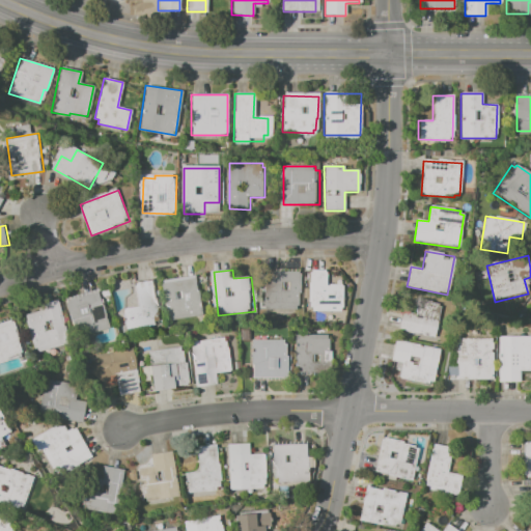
[(266,272),(299,273),(298,309),(264,308),(266,272)]
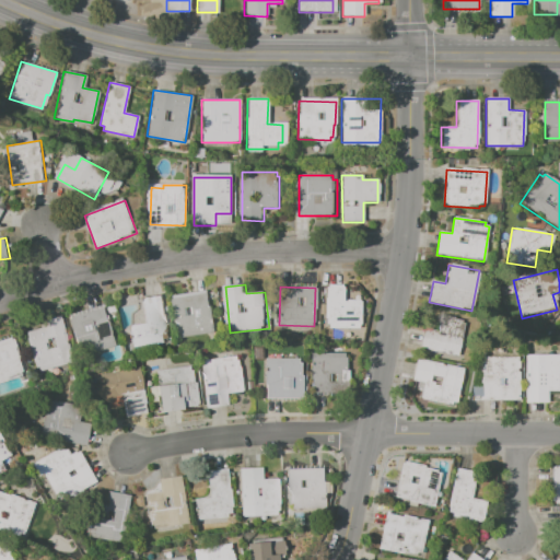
[(325,287),(343,287),(343,302),(360,303),(360,327),(324,326),(325,287)]
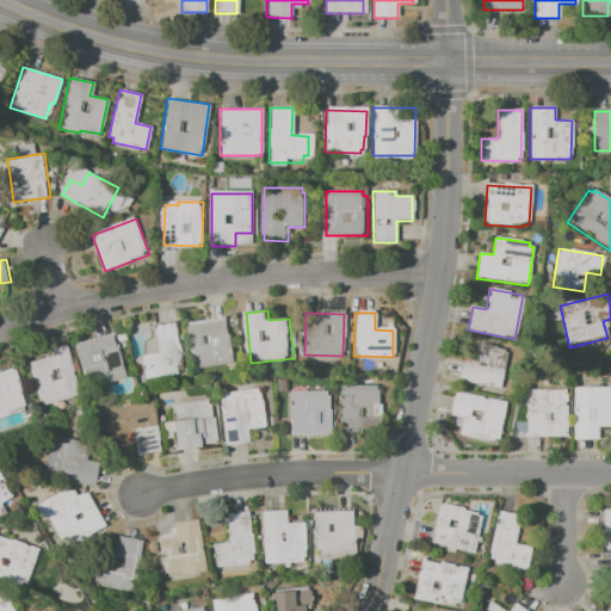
[(189,327),(227,321),(234,364),(199,369),(197,355),(193,356),(189,327)]
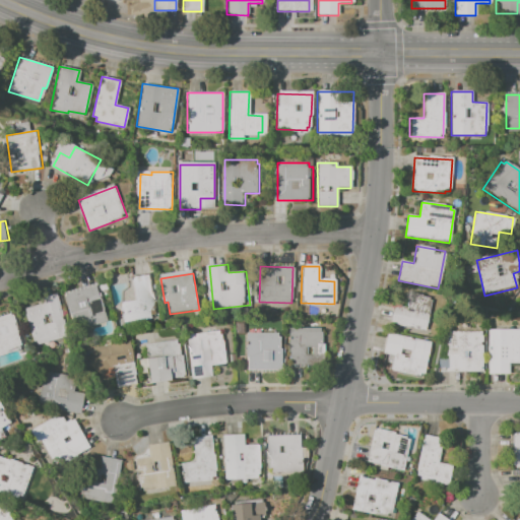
[(133,277),(152,274),(159,315),(125,320),(123,305),(137,302),(133,277)]
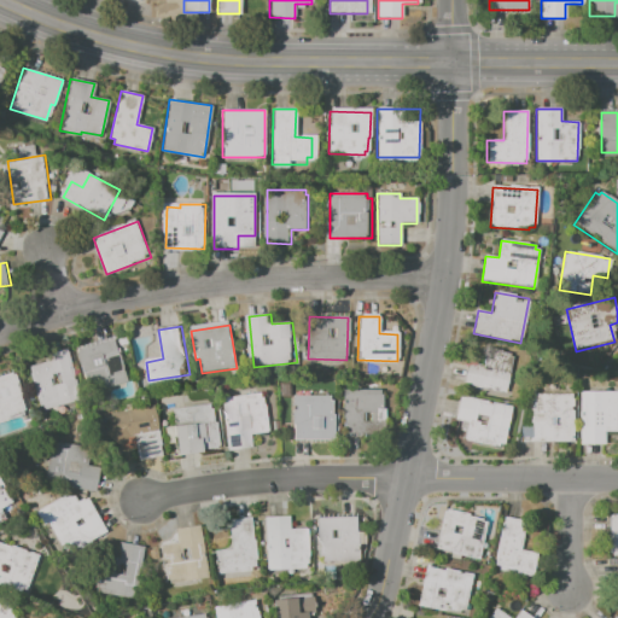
[(80,351),(117,339),(129,379),(92,390),(80,351)]
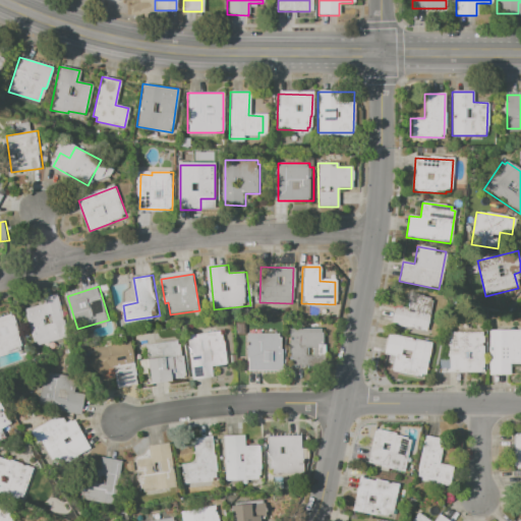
[(27,309),(41,305),(40,301),(60,295),(72,336),(39,346),(27,309)]
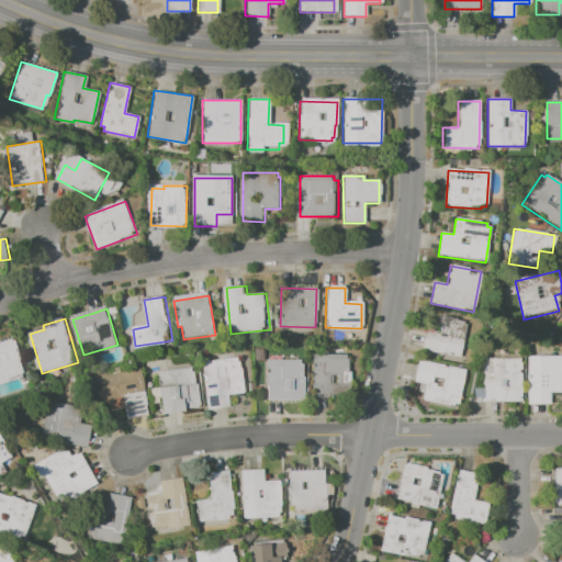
[(425,330),(439,333),(442,318),(467,324),(460,358),(420,350),(425,330)]
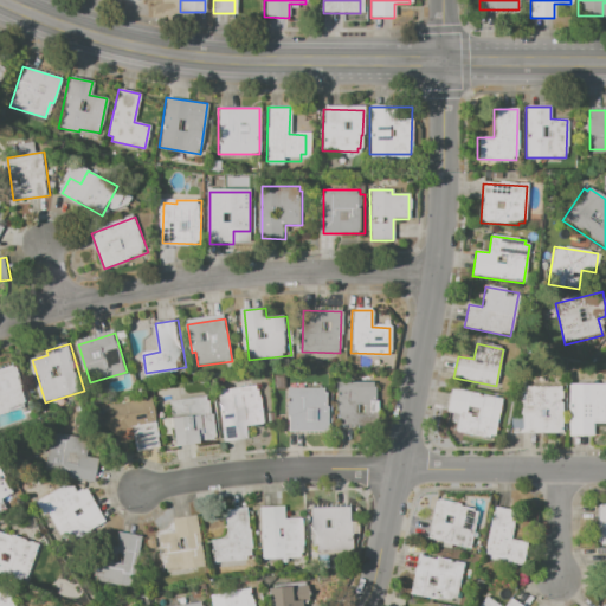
[(0,371),(14,366),(28,407),(0,417),(0,371)]
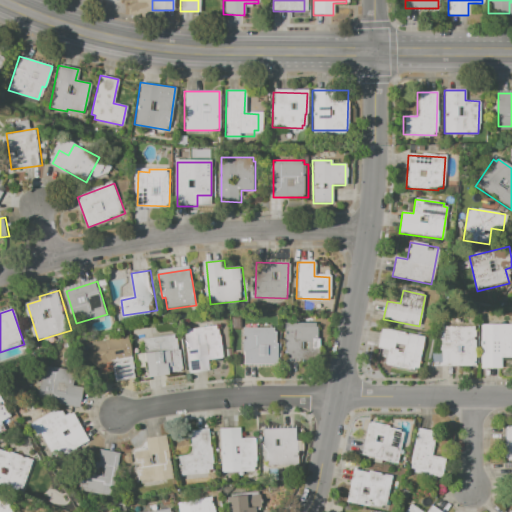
[(478,325),(511,325),(511,357),(500,357),(500,368),(479,369),(478,325)]
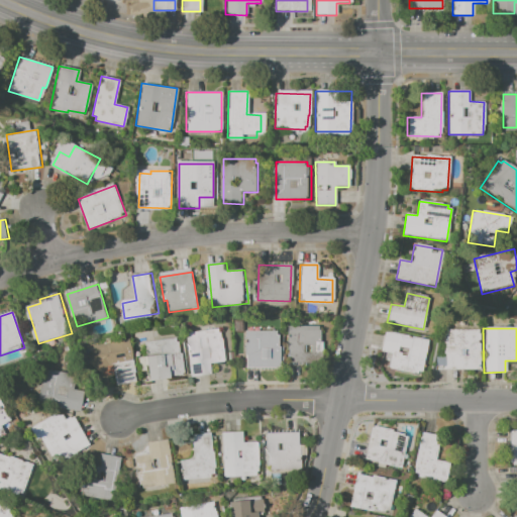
[(444,330),(479,329),(479,368),(445,369),(444,330)]
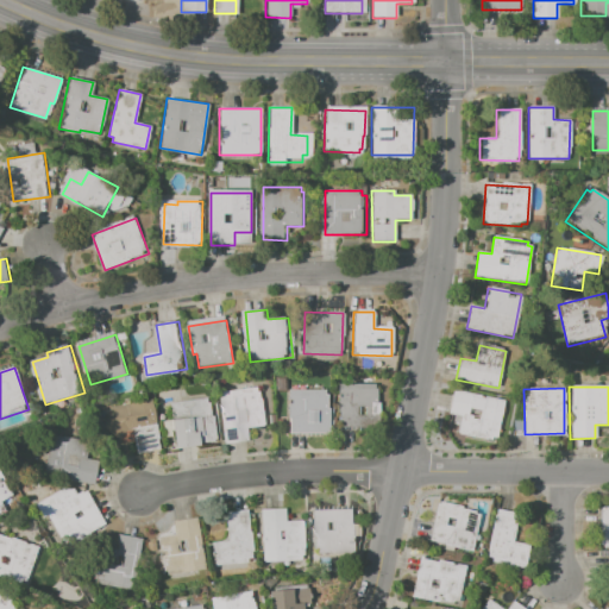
[(253,389),(221,393),(227,444),(248,441),(245,428),(263,426),(259,400),(258,400),(257,393),(255,393),(253,389)]
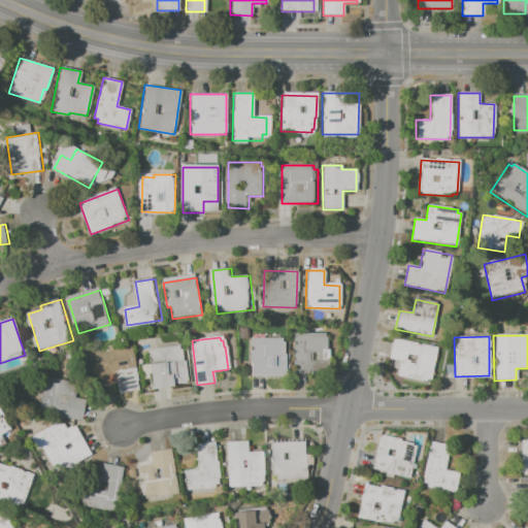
[(294,337),(327,337),(327,370),(294,371),(294,337)]
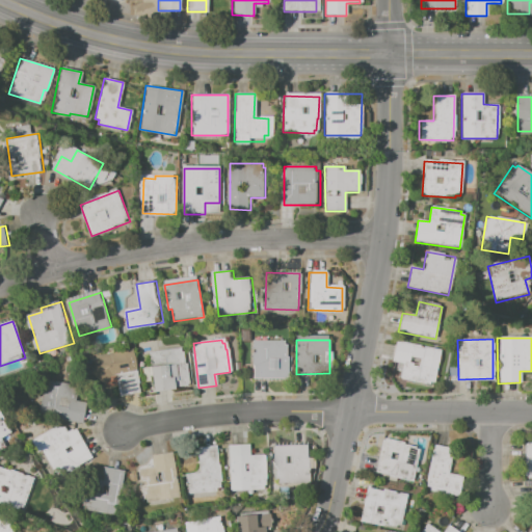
[(249,342),(283,342),(283,346),(286,346),(286,357),(288,357),(288,380),(253,379),(254,366),(249,366),(249,342)]
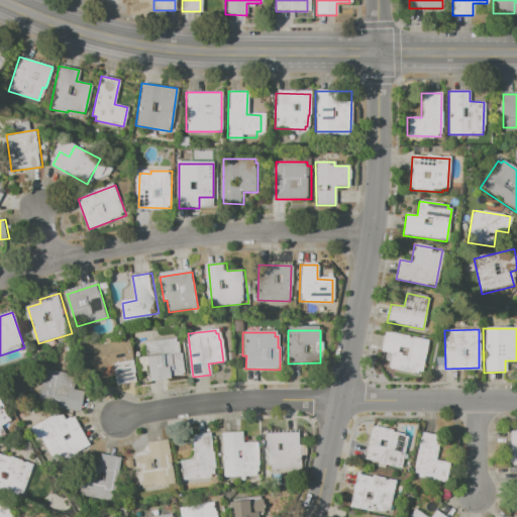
[(385,332),(427,341),(419,375),(388,368),(391,354),(381,352),(385,332)]
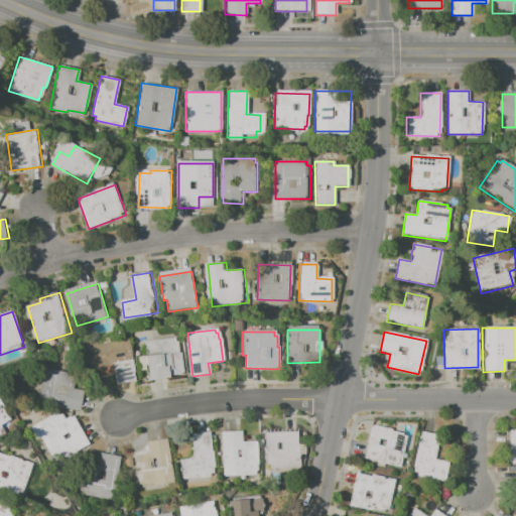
[(148,343),(177,339),(178,342),(180,342),(181,354),(183,353),(186,374),(171,375),(171,379),(152,381),(148,343)]
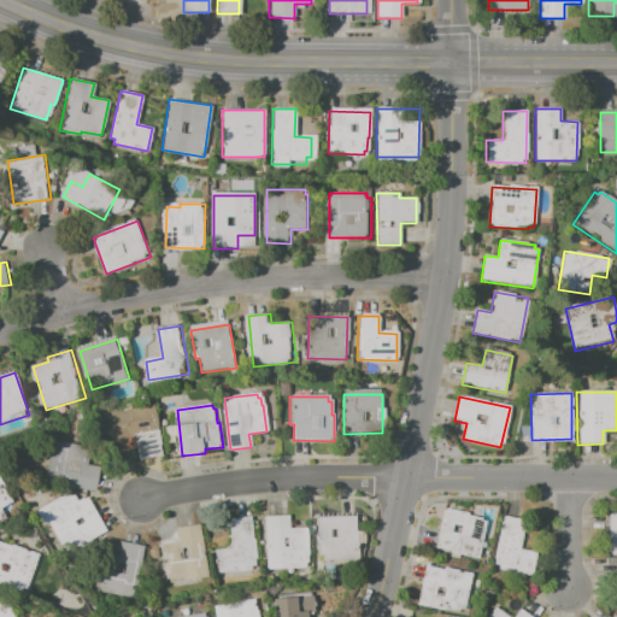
[(116,413),(156,406),(165,456),(141,460),(137,440),(122,444),(116,413)]
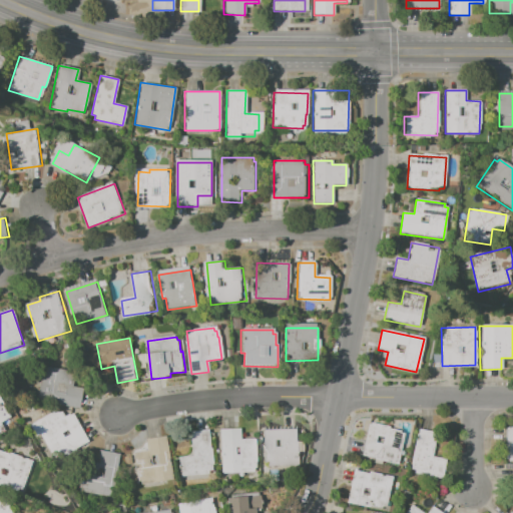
[(45,367),(78,373),(75,387),(84,389),(80,409),(39,402),(45,367)]
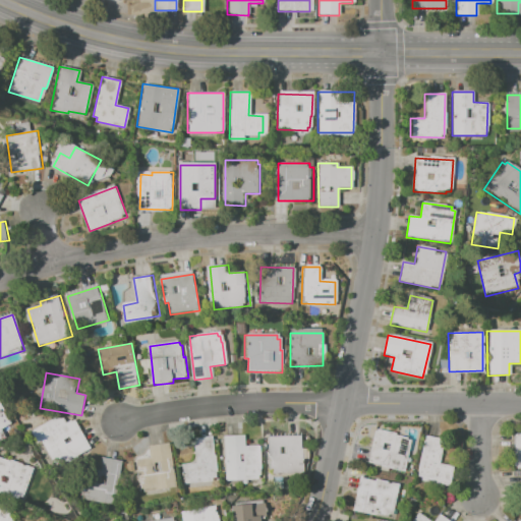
[(0,402),(1,402),(12,424),(3,429),(8,440),(0,443),(0,402)]
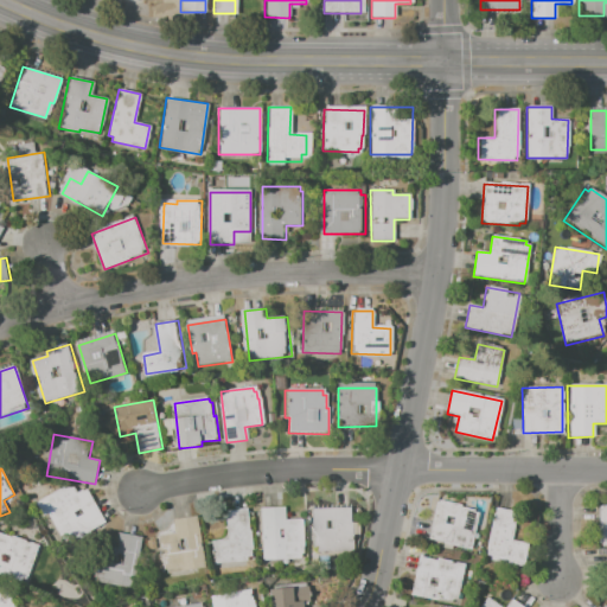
[(45,516),(38,503),(66,487),(75,489),(77,494),(88,489),(107,523),(71,543),(53,511),(45,516)]
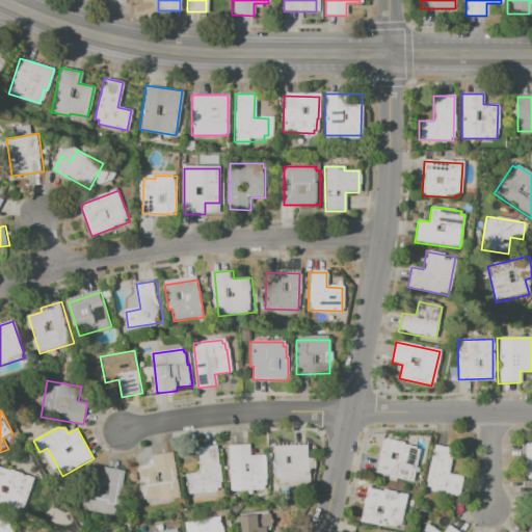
[(380,441),(383,442),(383,440),(403,443),(402,446),(415,448),(415,450),(419,451),(413,481),(374,474),(380,441)]
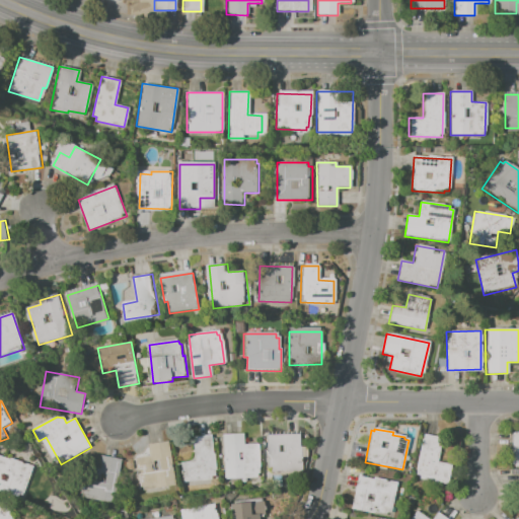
[(510,432),(518,432),(518,466),(511,466),(510,432)]
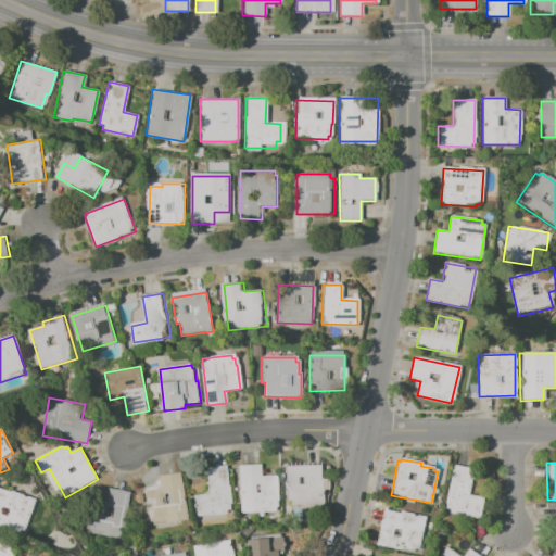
[(238,465),(260,465),(261,477),(276,476),(277,512),(239,513),(238,465)]
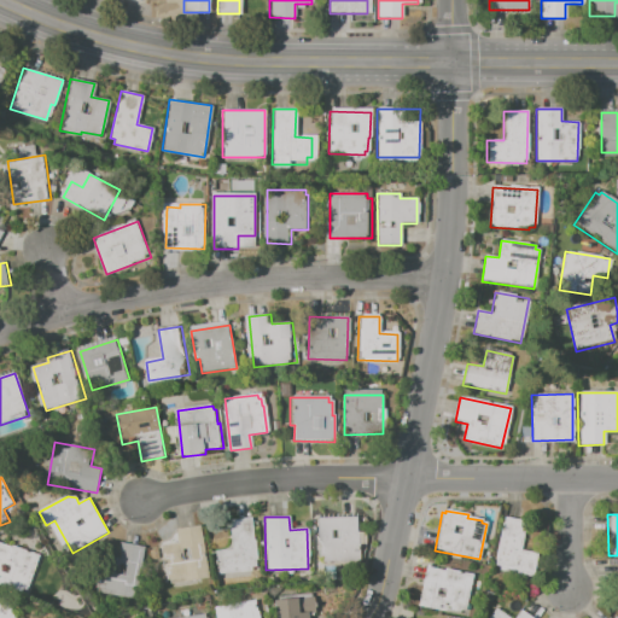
[(315,519),(356,517),(359,560),(322,561),(322,557),(318,557),(315,519)]
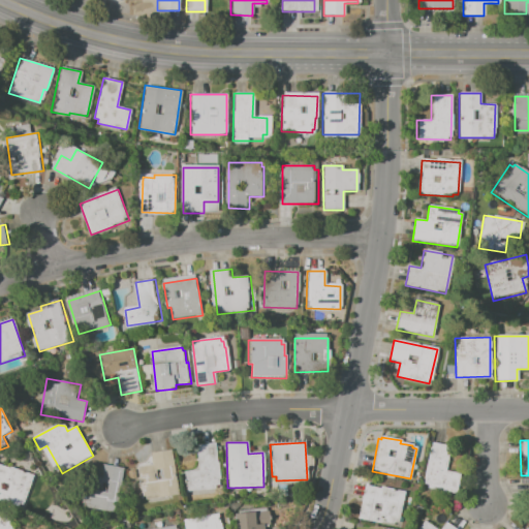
[(183,471),(198,469),(195,445),(215,443),(220,485),(213,485),(214,489),(185,493),(183,471)]
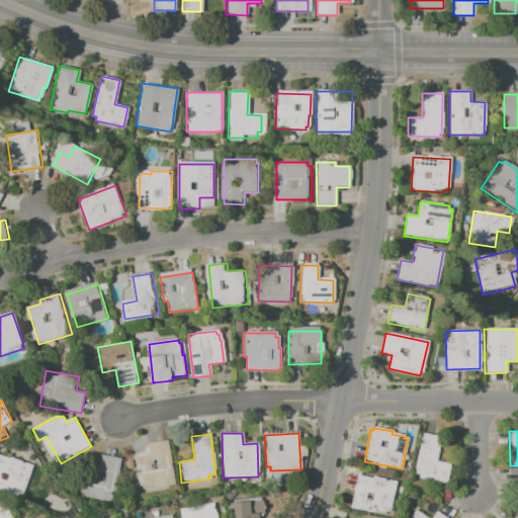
[(422,434),(441,437),(437,460),(450,462),(446,482),(414,476),(422,434)]
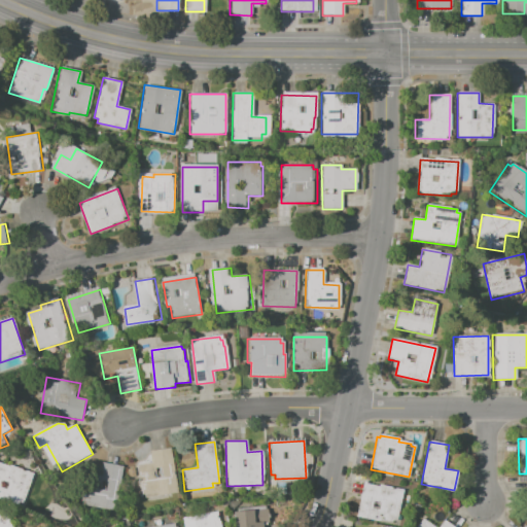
[(136,466),(151,463),(149,452),(169,449),(177,492),(142,498),(136,466)]
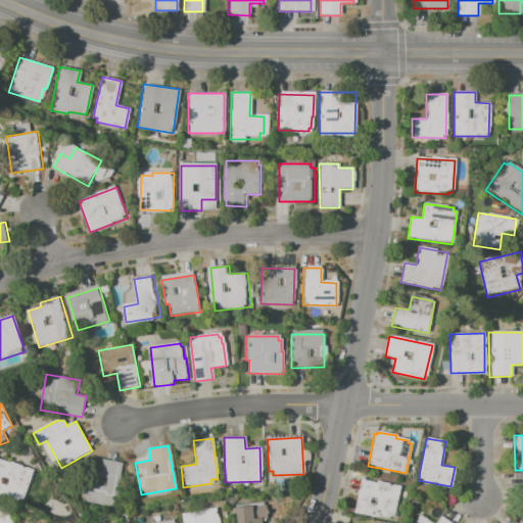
[(0,459),(35,470),(25,503),(0,494),(0,459)]
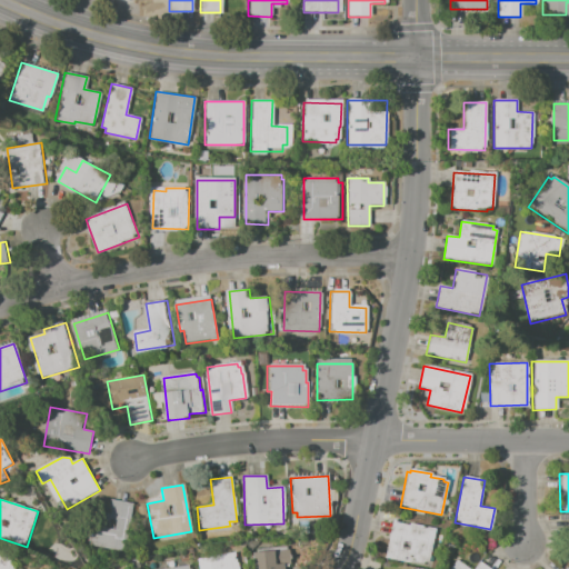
[(109,501),(130,503),(125,548),(86,542),(90,511),(107,513),(109,501)]
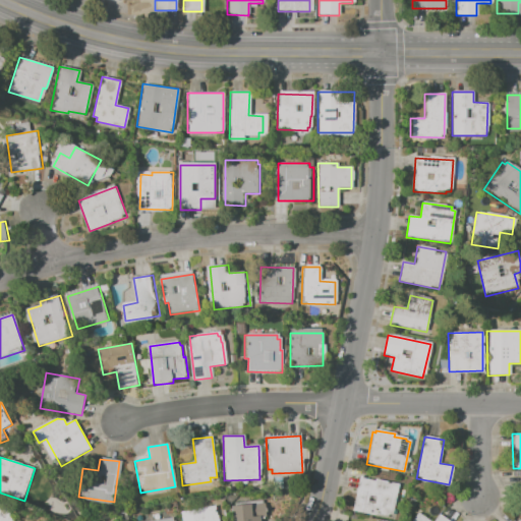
[(358,478),(398,486),(391,517),(377,514),(375,517),(351,512),(358,478)]
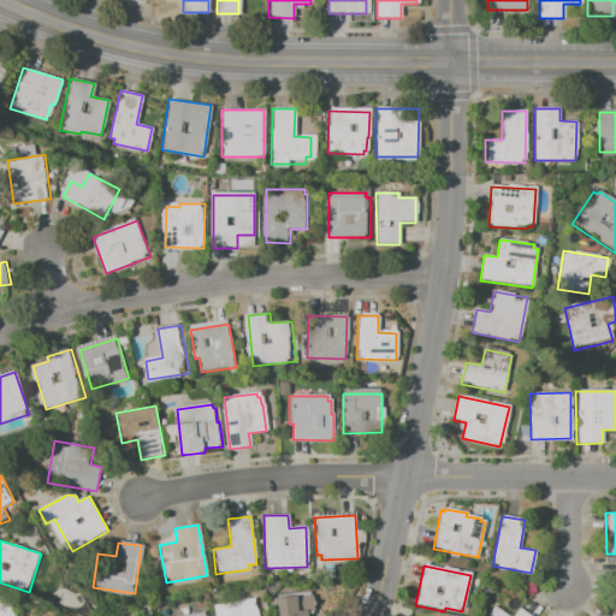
[(0,615),(0,593),(16,615),(0,615)]
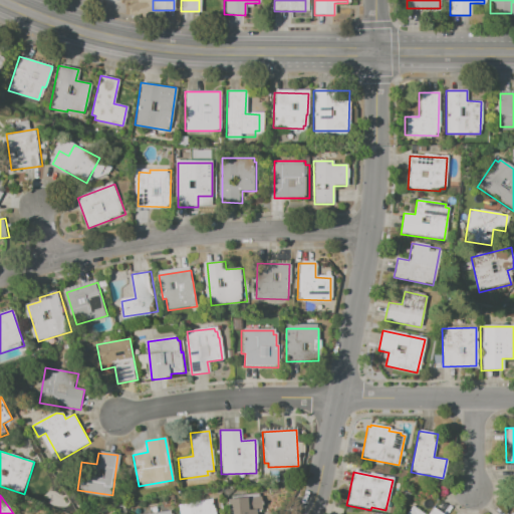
[(225,513),(224,500),(260,496),(261,511),(255,512),(255,513),(225,513)]
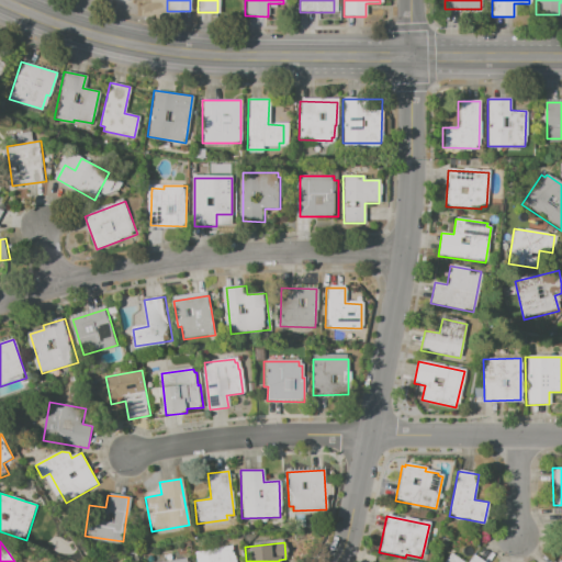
[(195,561),(194,553),(228,548),(228,551),(232,551),(233,558),(233,561),(195,561)]
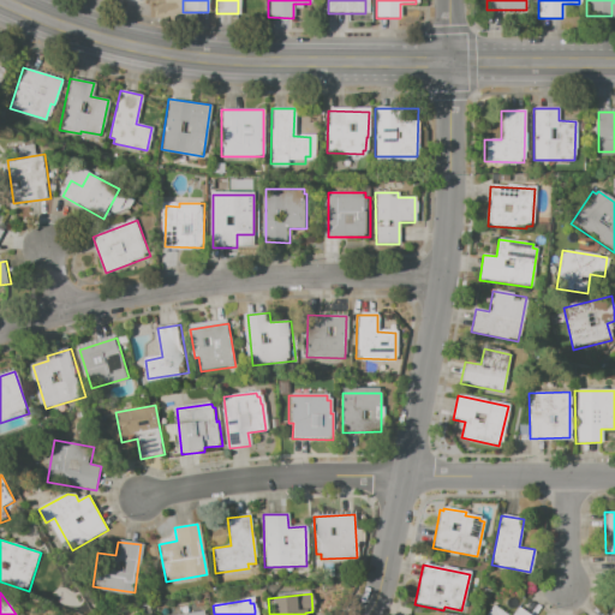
[(529,614),(515,607),(509,614),(506,614),(490,604),(483,614),(529,614)]
